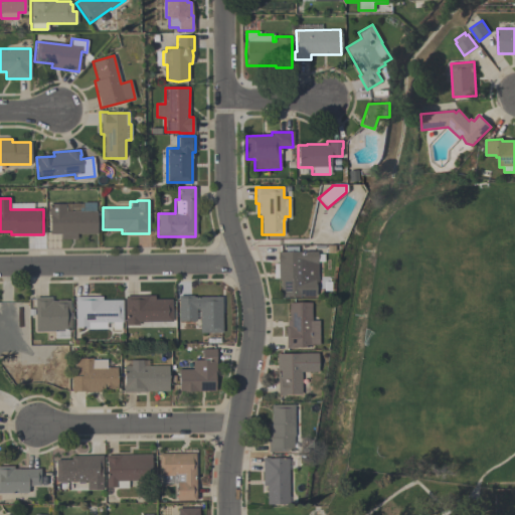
[(48,203),(65,203),(65,211),(97,211),(97,233),(76,234),(76,239),(60,239),(60,234),(49,234),(49,214),(48,214),(48,203)]
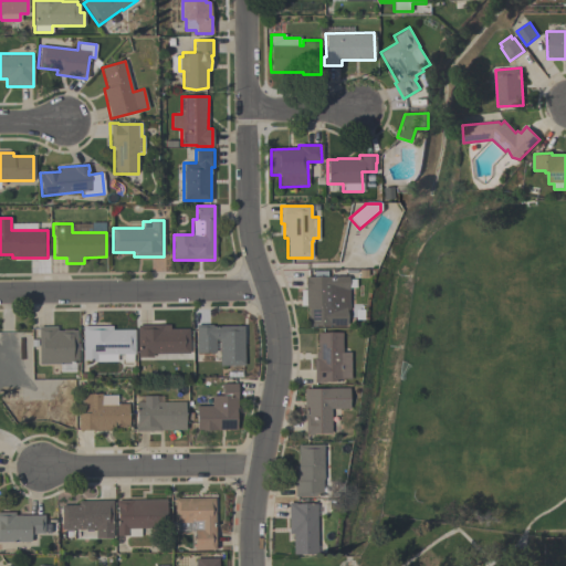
[(348,275),(348,308),(346,308),(346,324),(314,324),(314,325),(308,325),(308,306),(305,306),(305,289),(304,282),(305,276),(313,276),(313,270),(327,270),(327,275),(348,275)]
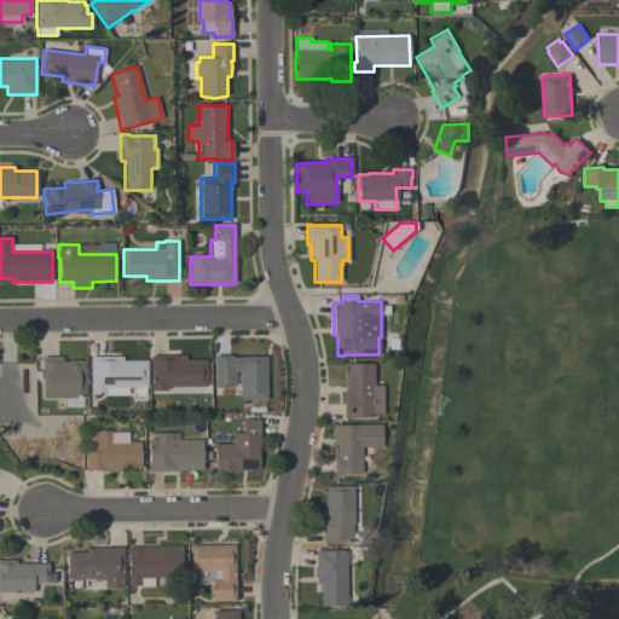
[(91,393),(90,356),(122,354),(122,359),(146,359),(146,386),(145,386),(145,395),(134,395),(134,387),(128,387),(128,394),(105,394),(105,393),(91,393)]
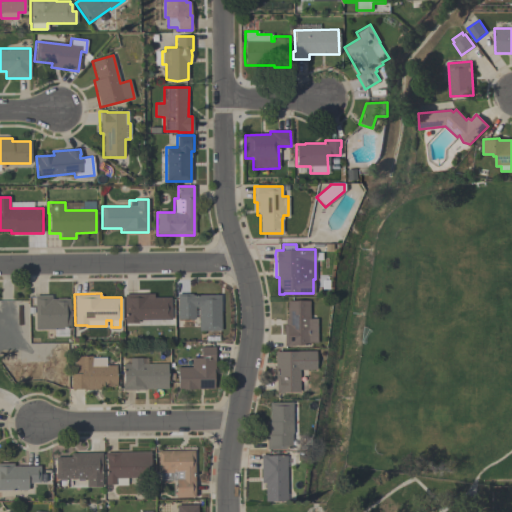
[(170,318),(138,318),(138,322),(124,322),(124,293),(153,293),(153,297),(170,296),(170,318)]
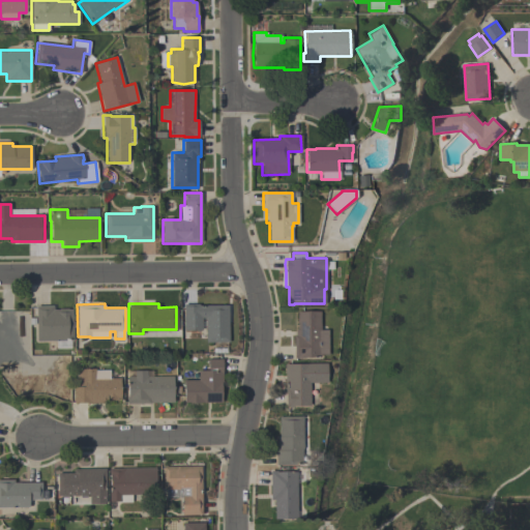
[(229,341),(206,342),(205,317),(201,317),(201,328),(184,329),(183,303),(199,303),(199,304),(228,303),(229,341)]
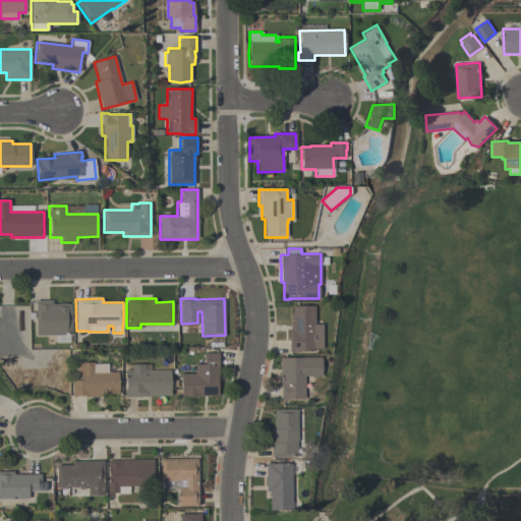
[(36,335),(35,299),(52,299),(52,303),(57,303),(57,302),(66,302),(66,303),(70,303),(70,334),(36,335)]
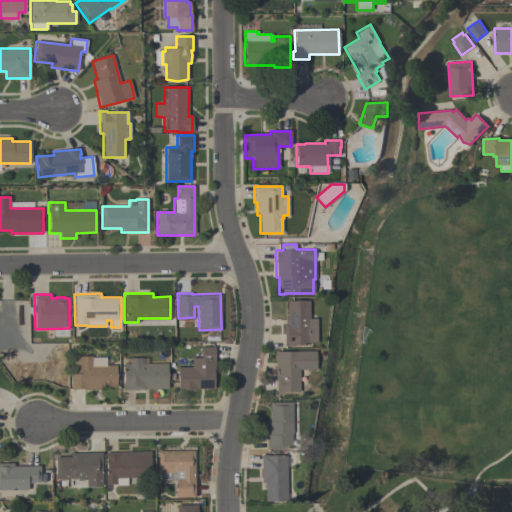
[(317,341),(310,341),(310,344),(291,344),(291,345),(284,345),(284,322),(285,322),(285,317),(287,317),(287,299),(309,299),(309,318),(317,318),(317,341)]
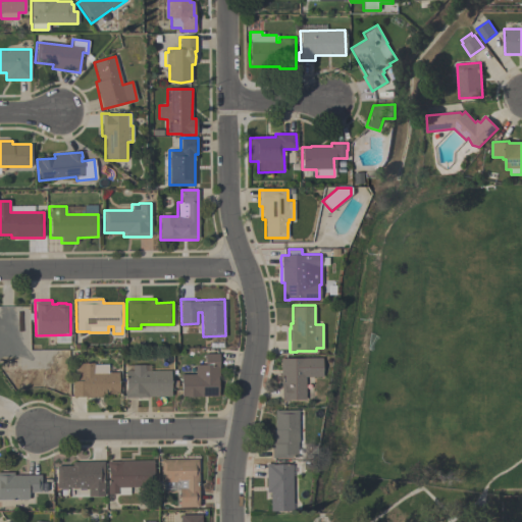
[(181,396),(181,373),(195,373),(195,364),(205,364),(205,353),(218,353),(218,368),(217,368),(217,396),(181,396)]
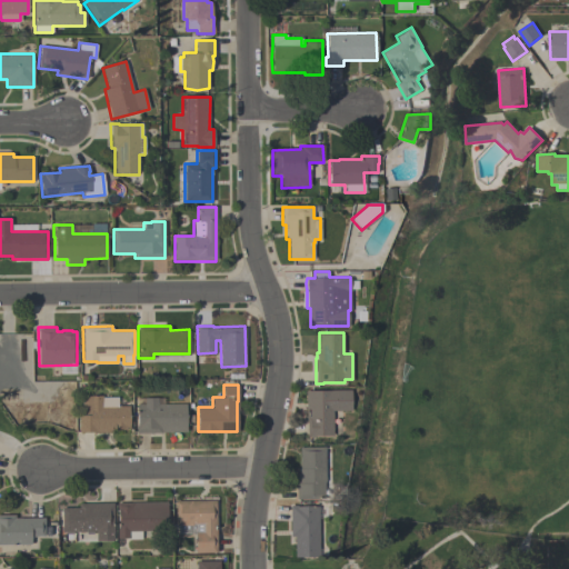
[(307,436),(307,419),(306,419),(305,390),(351,389),(351,409),(332,410),(333,435),(315,435),(315,436),(307,436)]
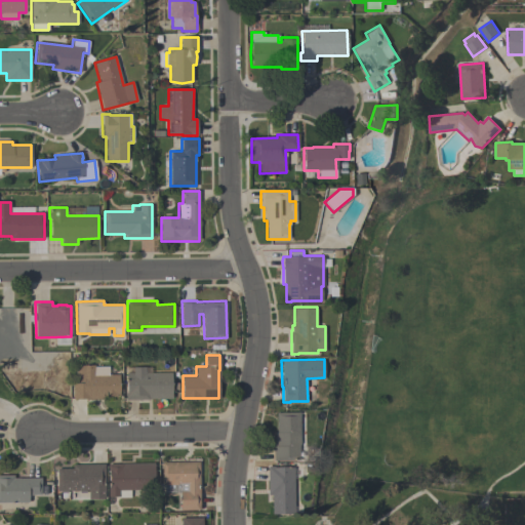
[(73,398),(73,382),(76,382),(76,365),(93,364),(94,366),(108,366),(109,374),(119,374),(119,396),(101,396),(101,398),(73,398)]
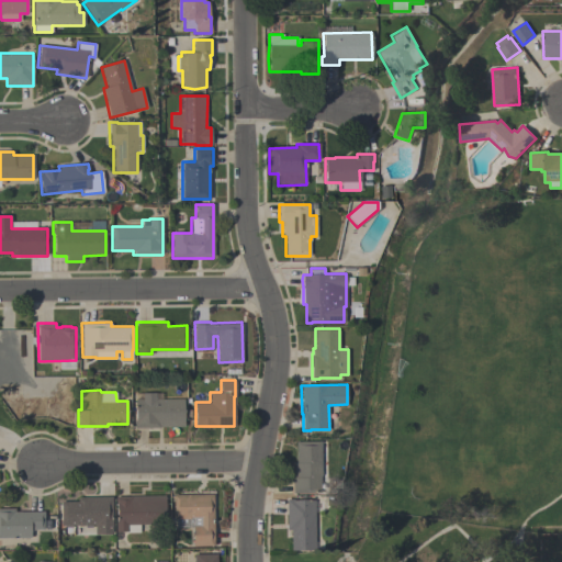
[(183,398),(183,425),(159,426),(159,427),(134,427),(134,419),(135,419),(135,398),(143,398),(143,392),(155,392),(156,398),(183,398)]
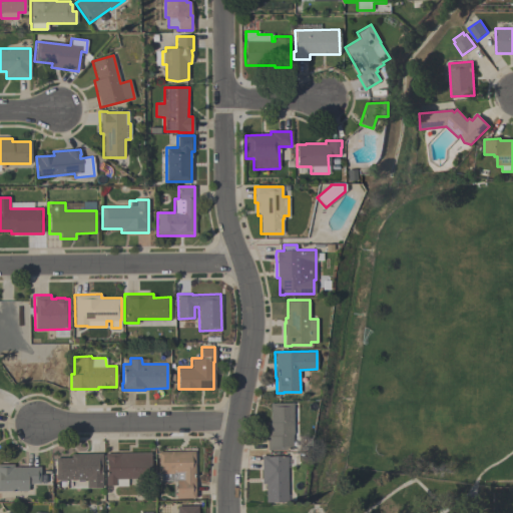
[(267,450),(267,435),(269,435),(268,422),(271,422),(270,402),(293,402),(294,434),(292,434),(292,449),(267,450)]
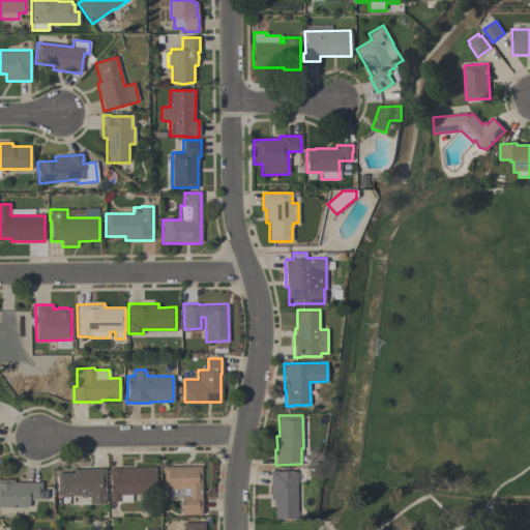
[(202,514),(182,514),(181,497),(178,497),(178,489),(164,489),(163,466),(200,465),(202,514)]
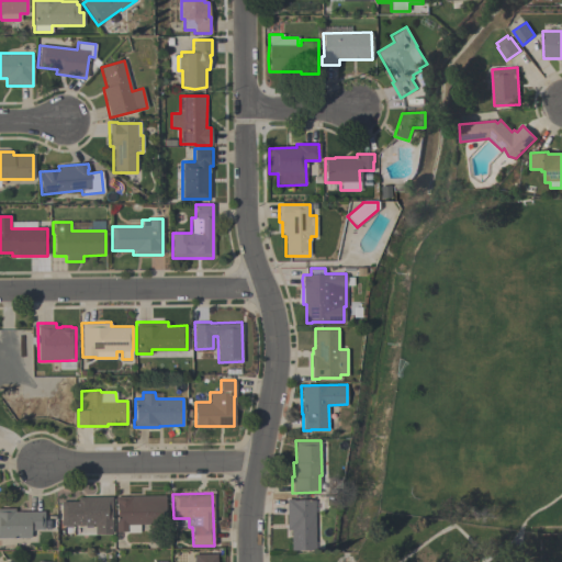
[(115,495),(165,495),(165,523),(139,524),(139,531),(127,531),(127,530),(115,530),(114,520),(116,520),(116,503),(115,503),(115,495)]
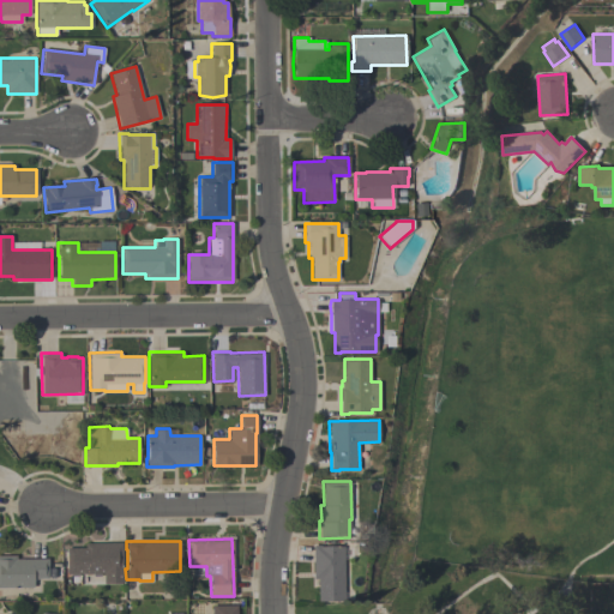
[(121,542),(122,583),(103,583),(103,573),(66,573),(66,547),(85,547),(85,542),(121,542)]
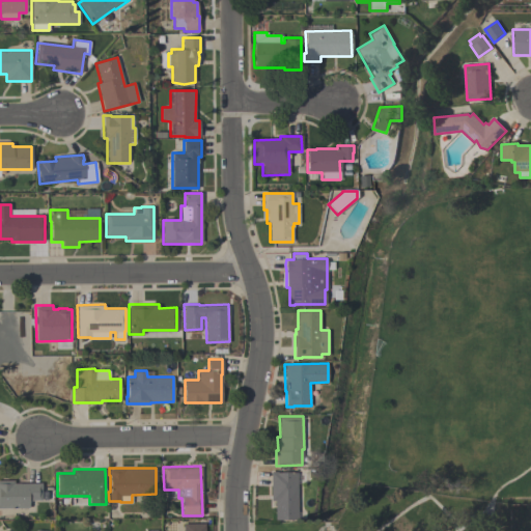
[(275,519),(275,500),(271,500),(271,471),(278,471),(278,472),(297,471),(298,519),(275,519)]
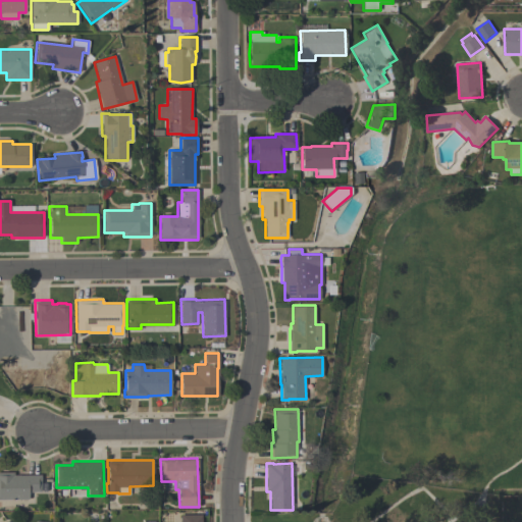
[(41,491),(28,491),(28,499),(0,499),(0,471),(13,471),(13,474),(41,474),(41,491)]
